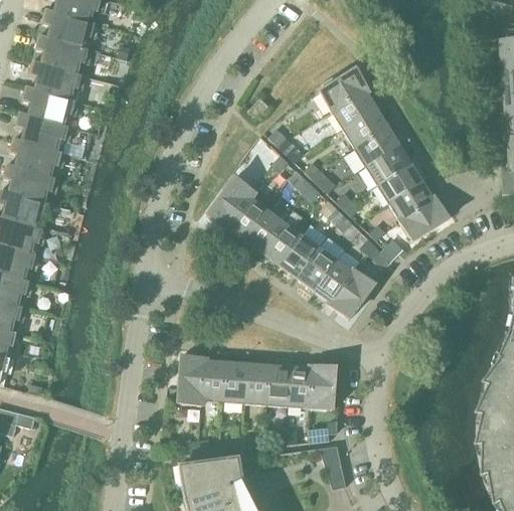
[(55,0),(52,12),(52,13),(95,24),(95,23),(98,11),(102,12),(106,0),(55,0)]
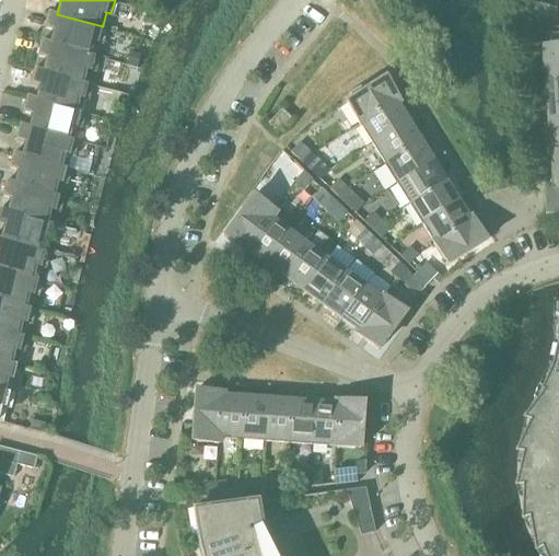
[(533,0),(531,7),(548,11),(551,2),(543,0),(533,0)]
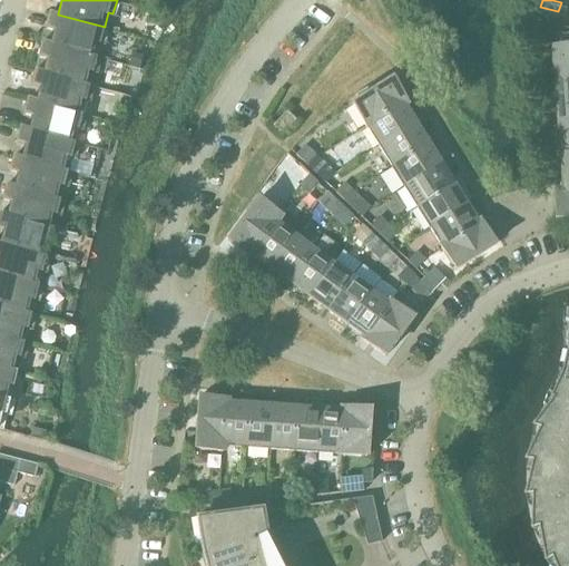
[(58,15),(58,13),(49,11),(45,27),(55,29),(51,42),(50,44),(98,56),(98,55),(101,41),(106,42),(109,27),(105,26),(105,27),(58,15)]
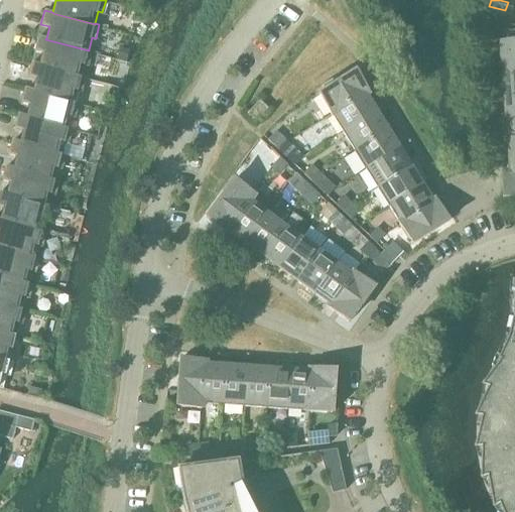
[(42,52),(39,65),(82,76),(82,75),(85,62),(89,64),(93,50),(89,49),(89,50),(45,39),(46,38),(37,36),(34,50),(42,52)]
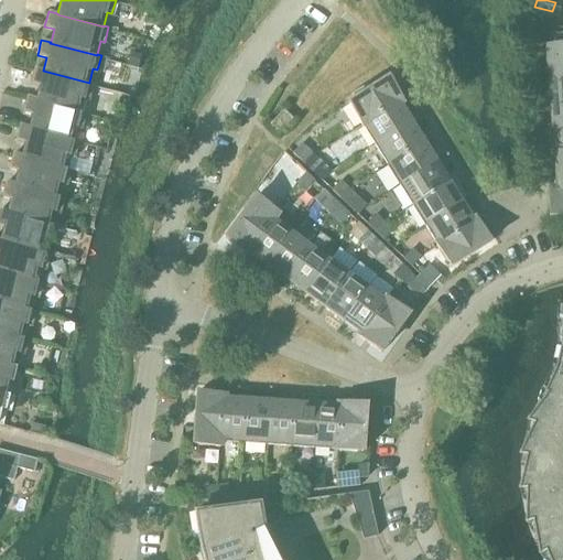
[(551,51),(552,68),(562,67),(562,42),(551,43),(552,51),(551,51)]
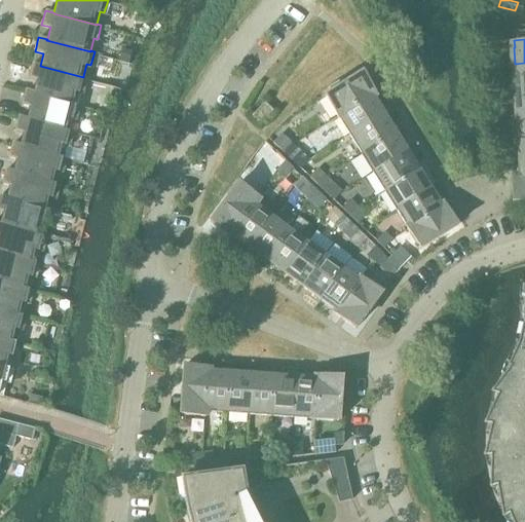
[(120,59),(128,61),(132,48),(123,46),(120,59)]
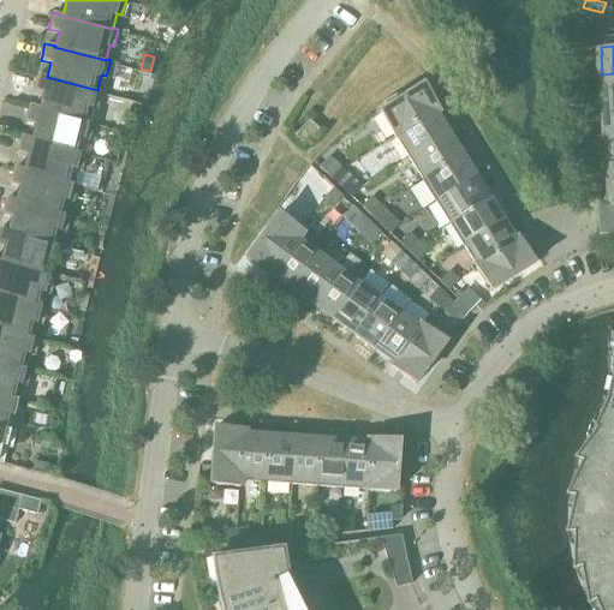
[(102,90),(97,89),(97,90),(47,77),(37,73),(33,90),(43,93),(40,107),(39,108),(90,121),(90,120),(94,106),(99,107),(102,90)]
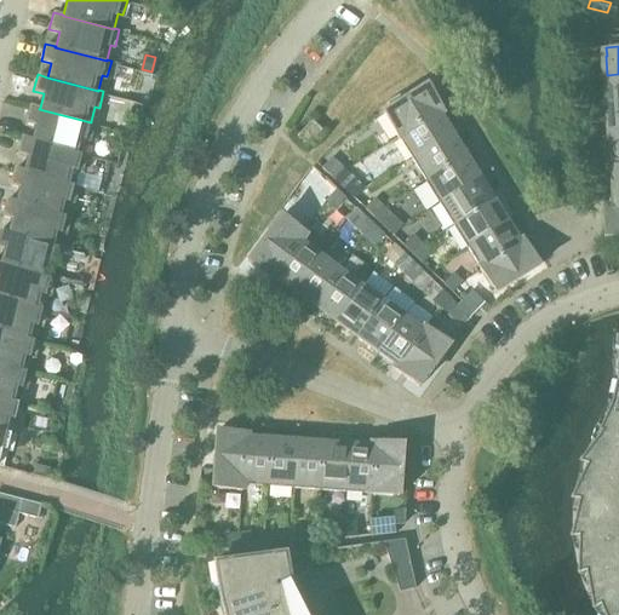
[(609,95),(611,102),(618,99),(618,74),(607,75),(608,95),(609,95)]
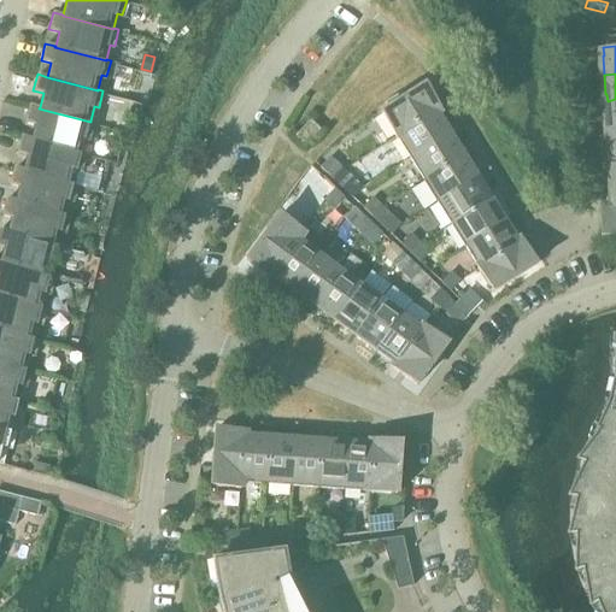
[(397,134),(398,134),(397,133),(435,109),(436,110),(441,106),(426,82),(422,84),(417,78),(386,99),(389,105),(382,110),(397,134)]
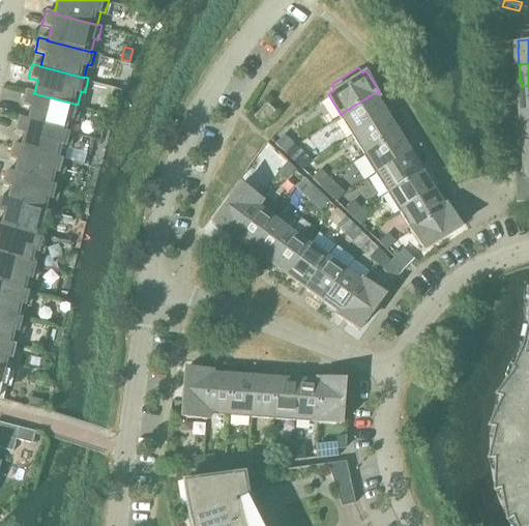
[(30,107),(27,119),(27,120),(70,130),(70,129),(74,118),(78,119),(82,105),(78,104),(78,105),(33,93),(34,92),(25,90),(22,105),(30,107)]
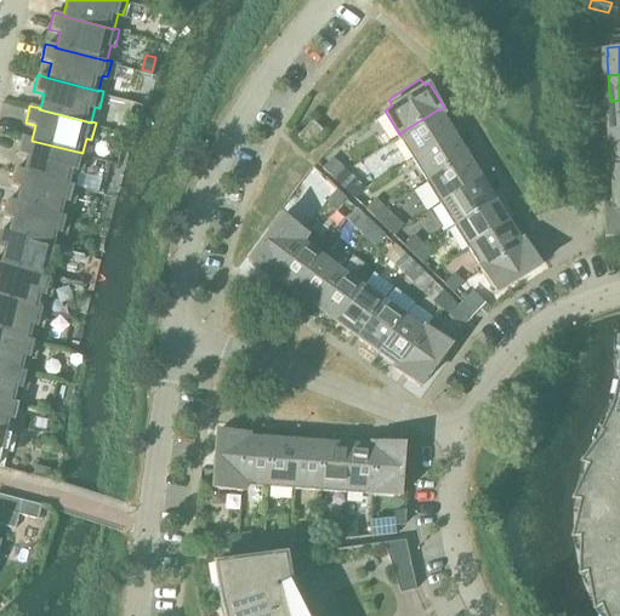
[(442,115),(439,110),(438,109),(399,133),(400,135),(414,155),(454,130),(443,114),(442,115)]
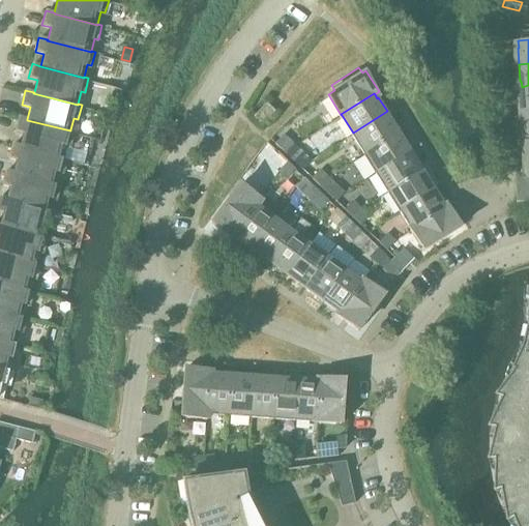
[(267,99),(254,114),(262,123),(276,109),(267,99)]
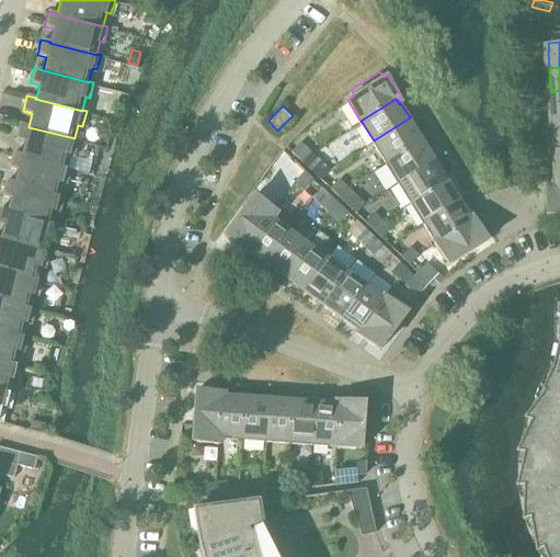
[(374,140),(386,160),(421,138),(418,133),(419,133),(410,117),(374,140)]
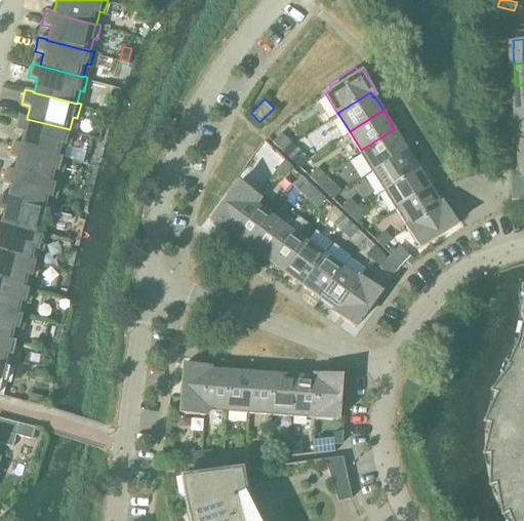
[(74,130),(70,128),(70,129),(27,119),(27,118),(18,116),(14,129),(24,131),(21,144),(19,145),(64,156),(64,155),(67,143),(71,144),(74,130)]
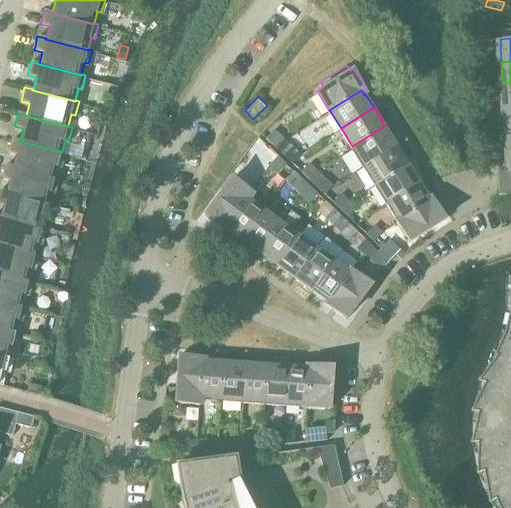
[(387,131),(384,126),(352,146),(364,165),(396,144),(388,131),(387,131)]
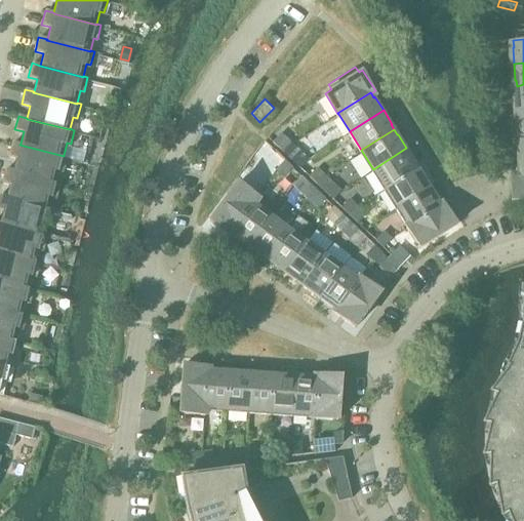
[(274,139),(284,150),(292,141),(282,130),(274,139)]
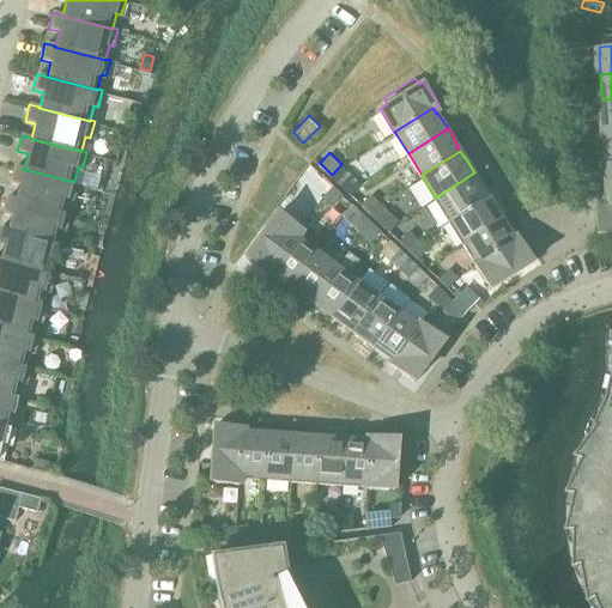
[(309,162),(300,174),(323,194),(333,183),(309,162)]
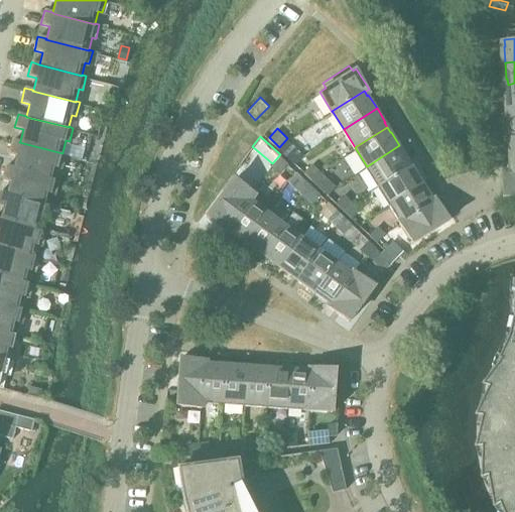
[(287,138),(279,147),(286,154),(294,145),(287,138)]
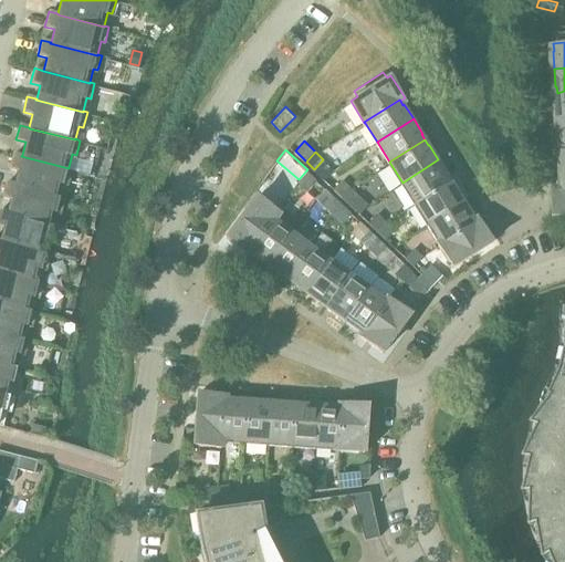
[(18,170),(14,184),(14,185),(61,196),(64,183),(69,184),(73,168),(69,167),(69,168),(21,156),(22,155),(12,153),(9,168),(18,170)]
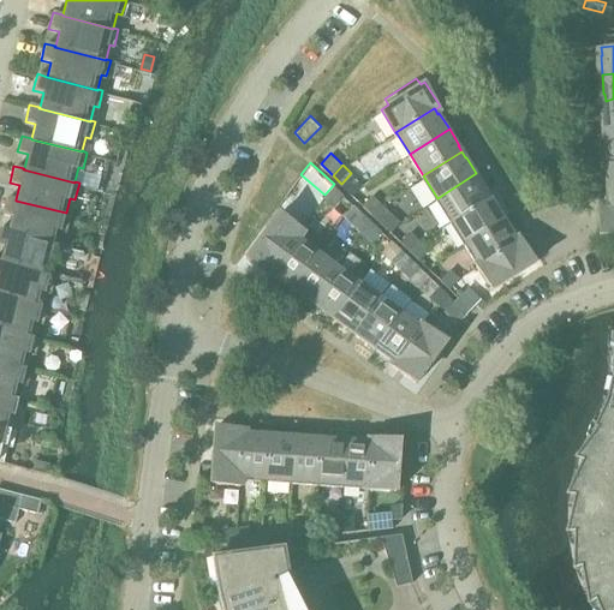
[(437,198),(451,220),(489,196),(486,190),(487,189),(476,173),(437,198)]
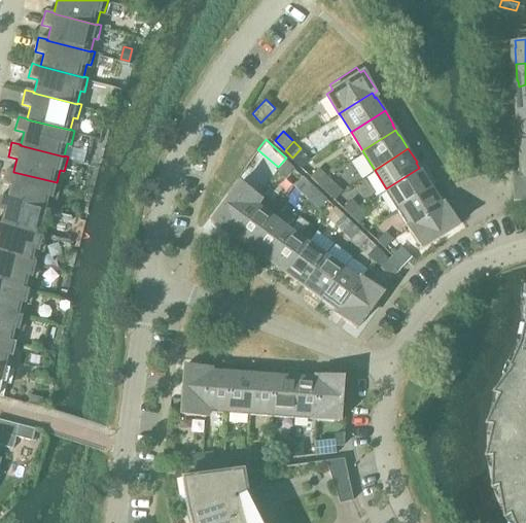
[(294,165),(286,158),(278,167),(285,174),(294,165)]
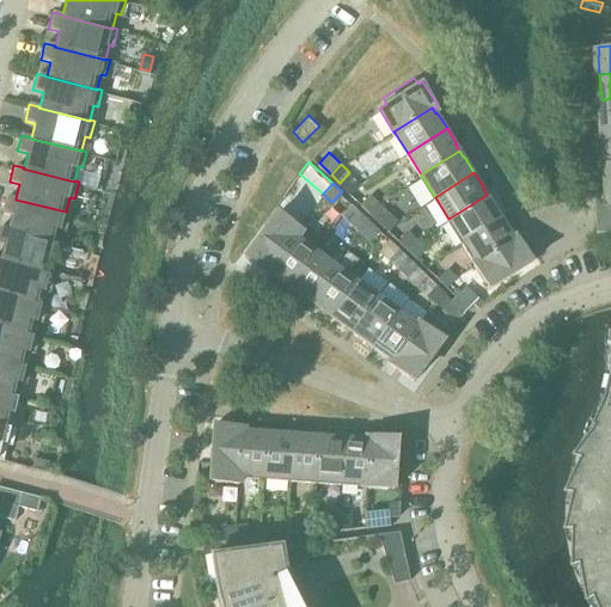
[(370,210),(380,201),(371,191),(360,202),(370,210)]
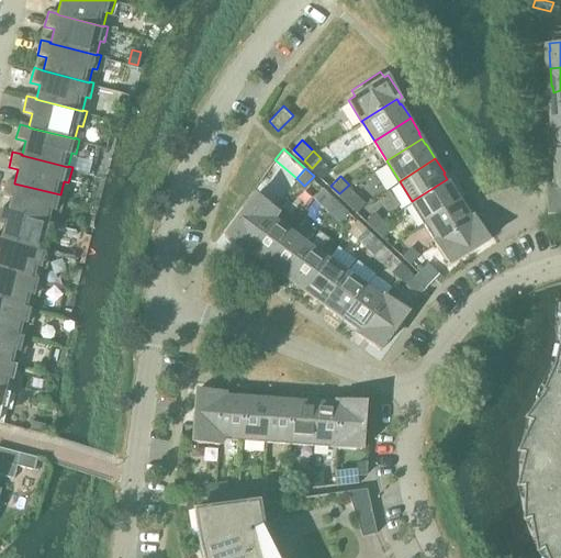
[(425,221),(460,199),(451,183),(450,185),(447,179),(412,201),(425,221)]
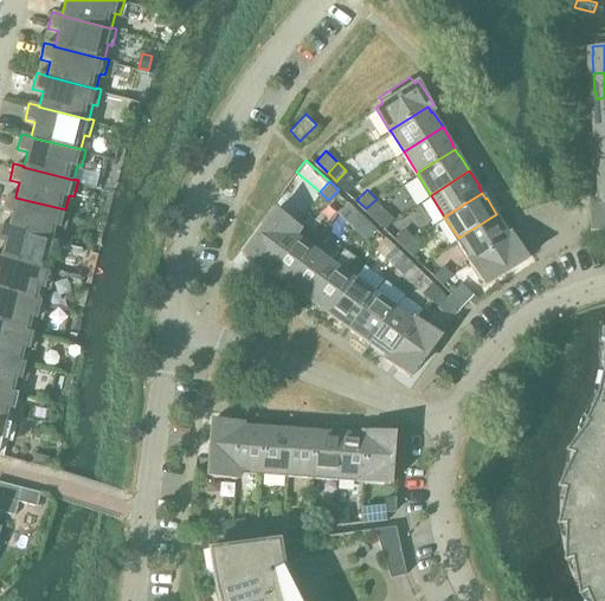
[(12,213),(8,226),(7,227),(58,240),(58,239),(62,225),(66,226),(70,211),(65,209),(15,198),(15,196),(6,194),(1,209),(12,213)]
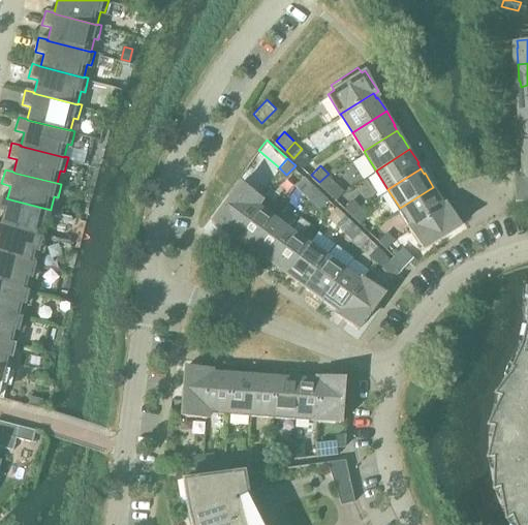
[(329,174),(319,182),(336,198),(344,189),(329,174)]
